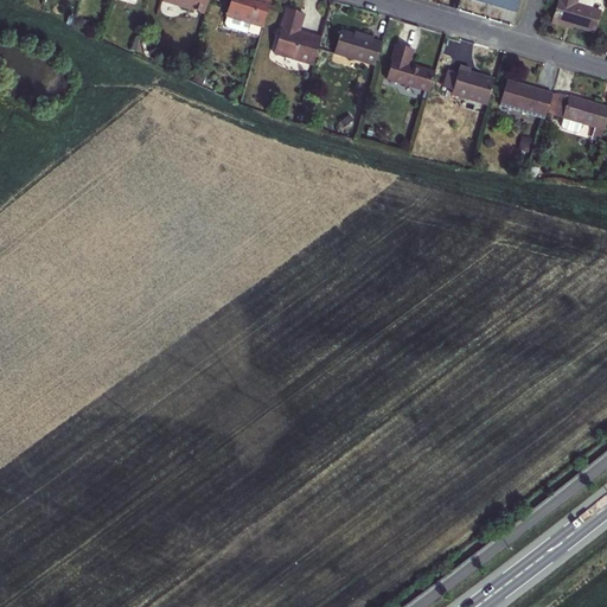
[(203,13),(206,0),(163,0),(163,1),(203,13)]
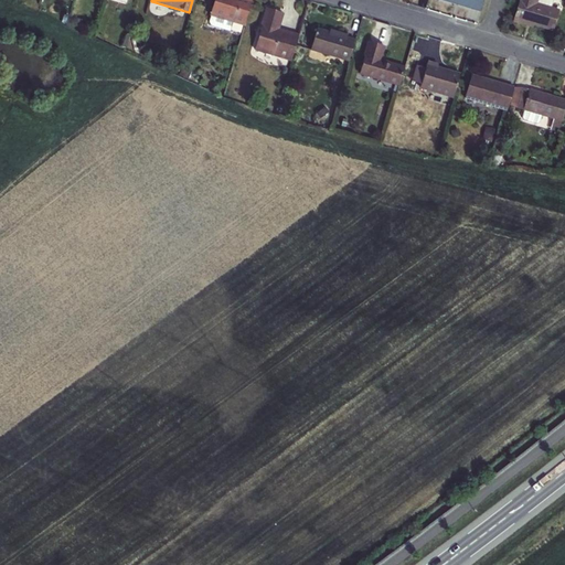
[(214,0),(211,14),(212,14),(210,21),(210,24),(230,30),(232,21),(244,24),(251,0),(214,0)]
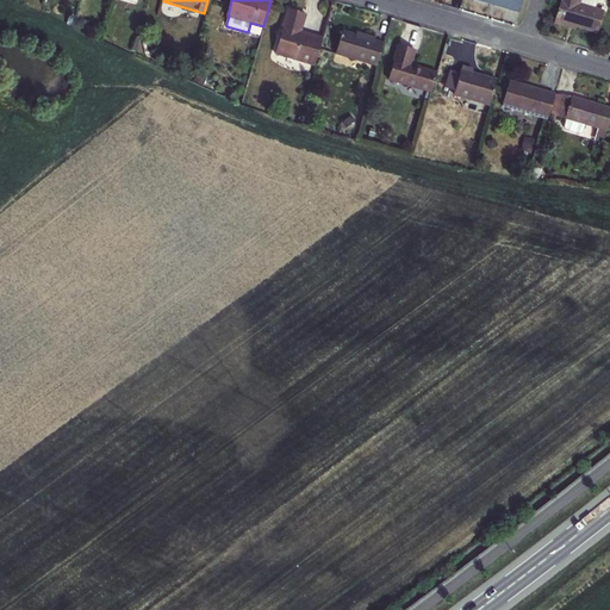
[(475,0),(518,12),(521,0),(475,0)]
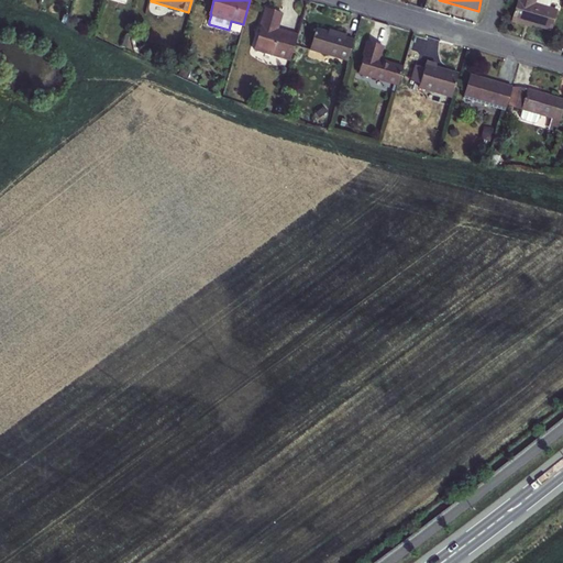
[(536,4),(537,0),(518,0),(512,22),(526,26),(527,23),(552,30),(558,11),(549,8),(536,4)]
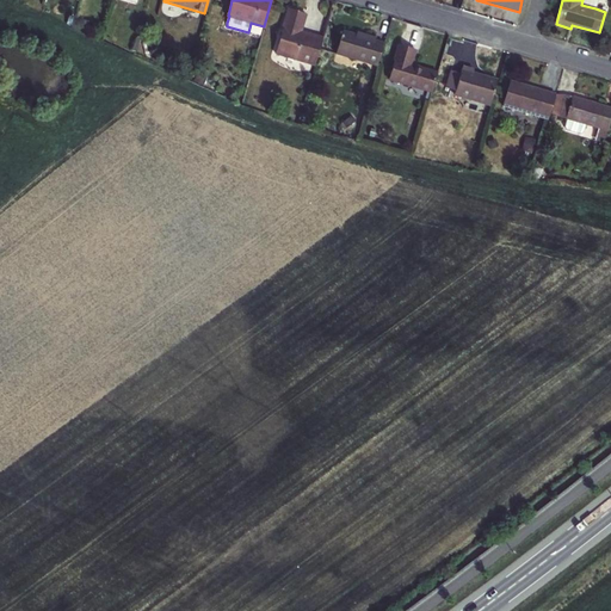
[(315,66),(323,39),(301,32),(306,14),(289,10),(276,54),(315,66)]
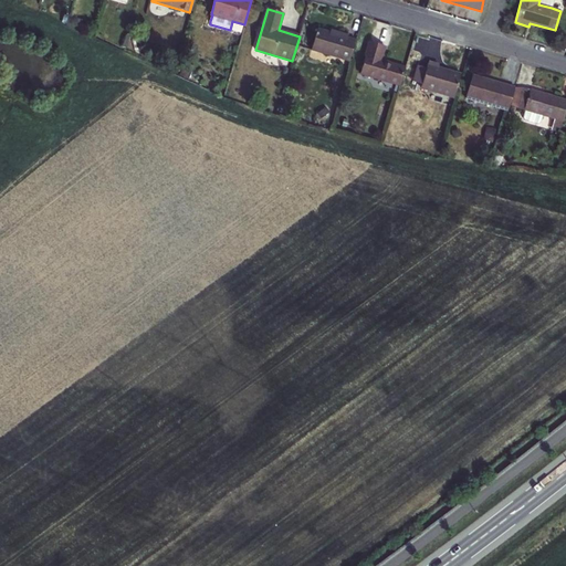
[(348,62),(355,43),(346,40),(347,35),(336,32),(336,35),(317,30),(311,51),(348,62)]
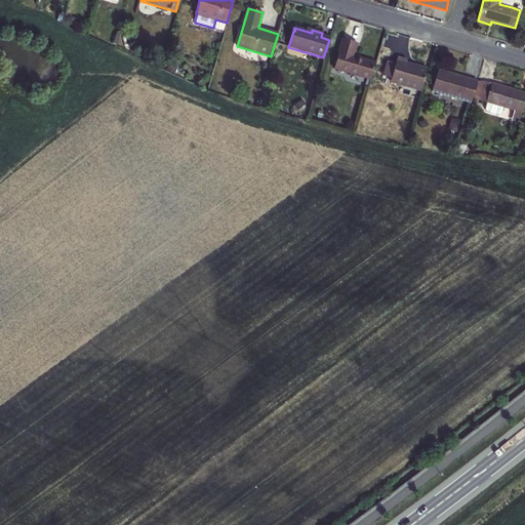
[(370,80),(375,65),(352,57),(356,44),(342,41),(333,70),(370,80)]
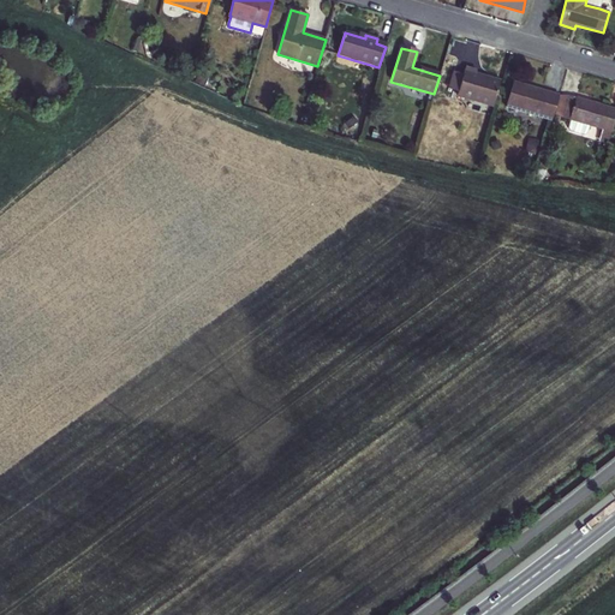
[(464,73),(459,91),(458,95),(494,106),(500,82),(477,75),(477,72),(465,69),(464,73)]
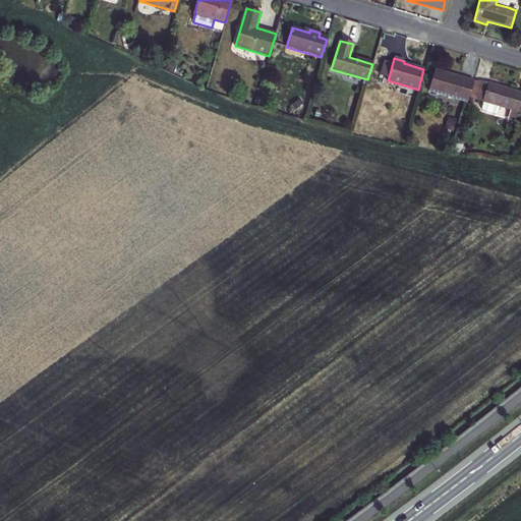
[(389,77),(393,62),(385,60),(381,74),(389,77)]
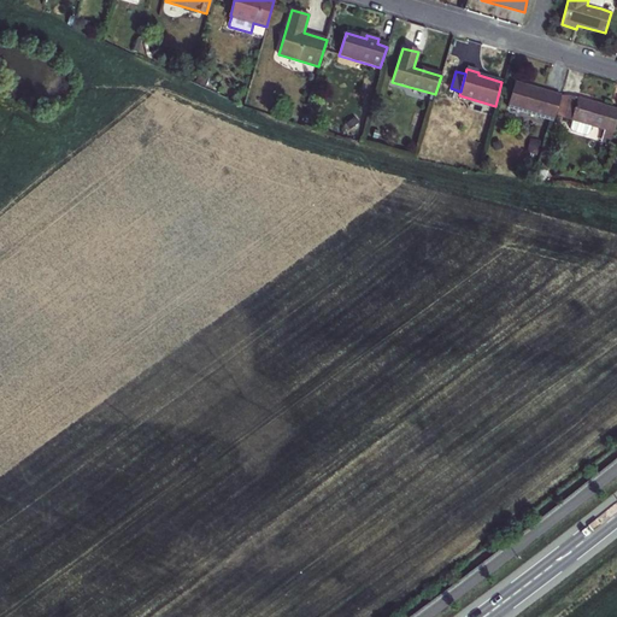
[(554,119),(560,97),(515,82),(507,106),(554,119)]
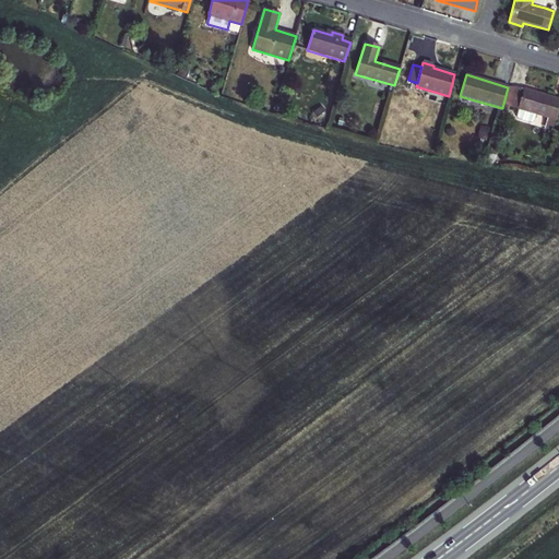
[(518,109),(523,90),(516,87),(510,87),(504,106),(518,109)]
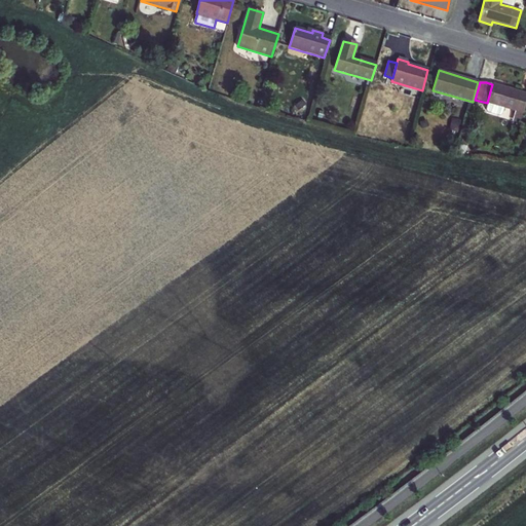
[(525,94),(492,84),(487,103),(501,108),(514,111),(522,114),(525,99),(525,94)]
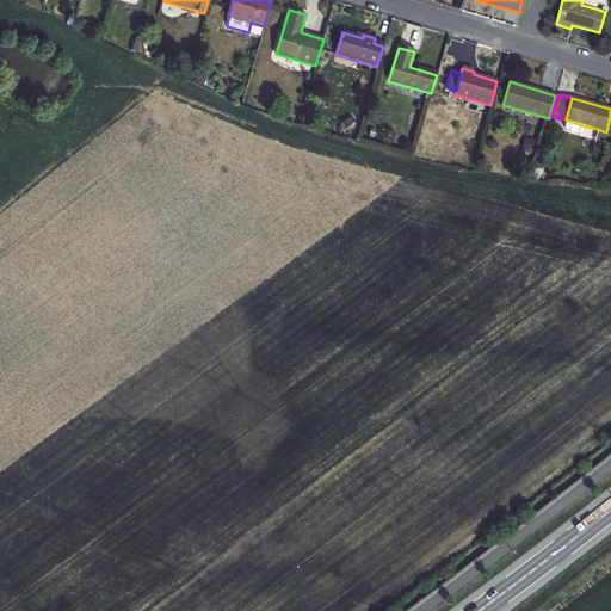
[(580,133),(582,125),(566,119),(563,127),(565,130),(576,134),(580,133)]
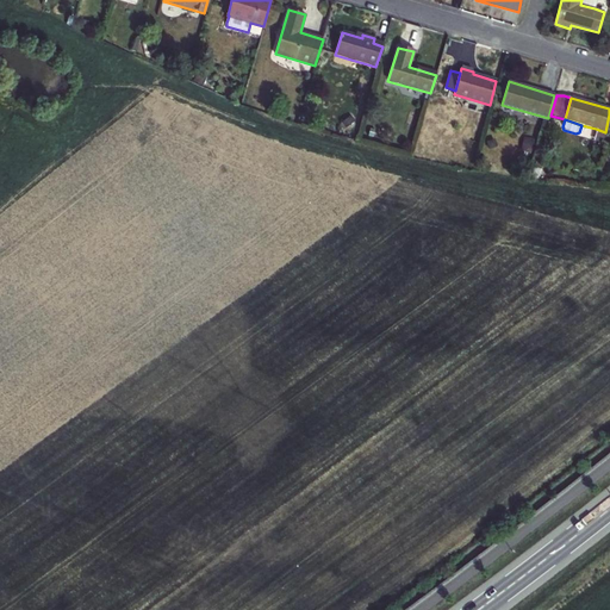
[(605,132),(596,129),(592,139),(602,143),(605,132)]
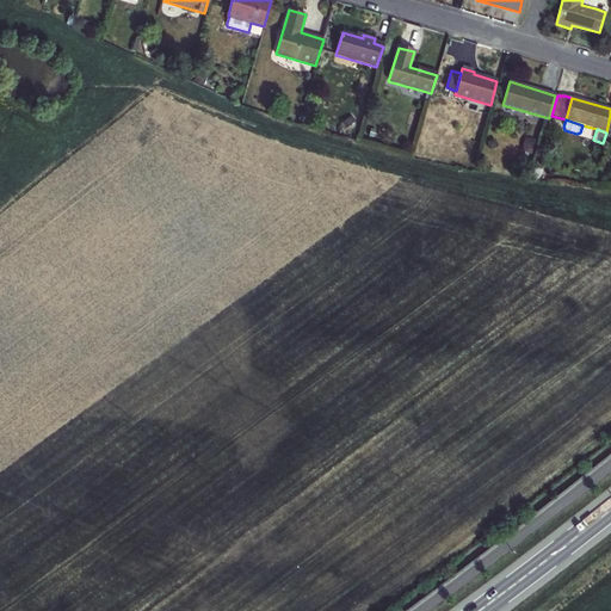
All buildings are outlined.
